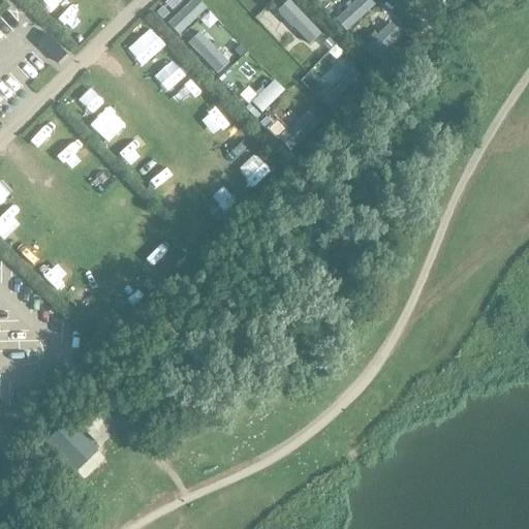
[(207,8),(198,0),(190,0),(167,22),(179,34),(207,8)]
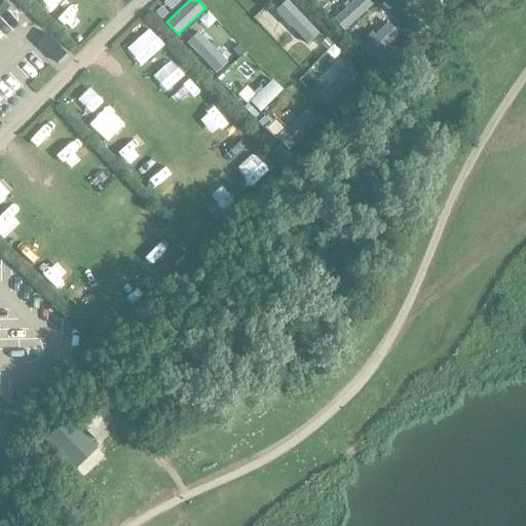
[(320,33),(288,0),(285,0),(274,10),(307,44),(320,33)]
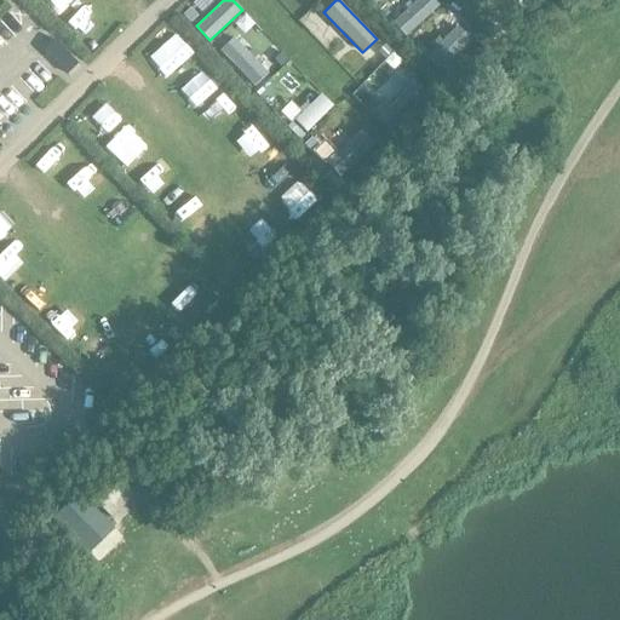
[(438,5),(435,0),(417,0),(394,21),(406,34),(438,5)]
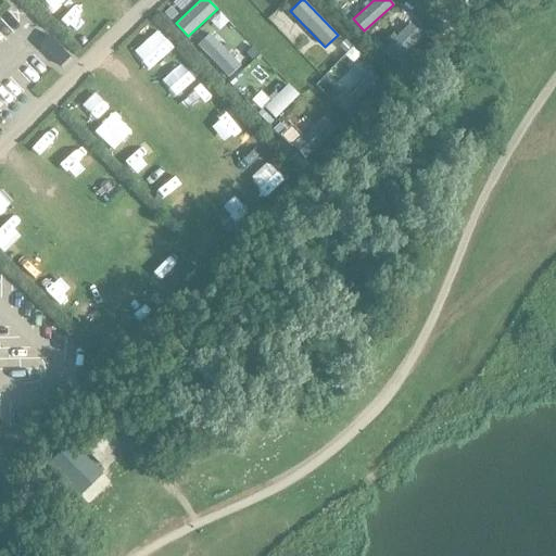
[(77,4),(63,17),(74,32),(89,19),(77,4)]
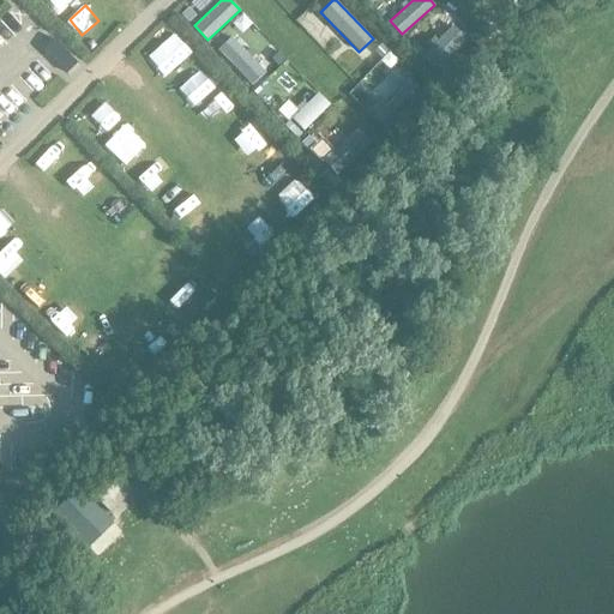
[(467,38),(452,25),(423,58),(438,71),(467,38)]
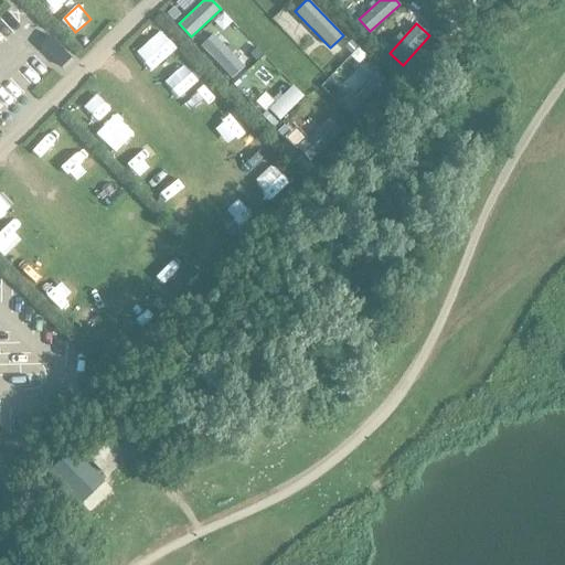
[(153,70),(178,48),(161,30),(137,53),(153,70)]
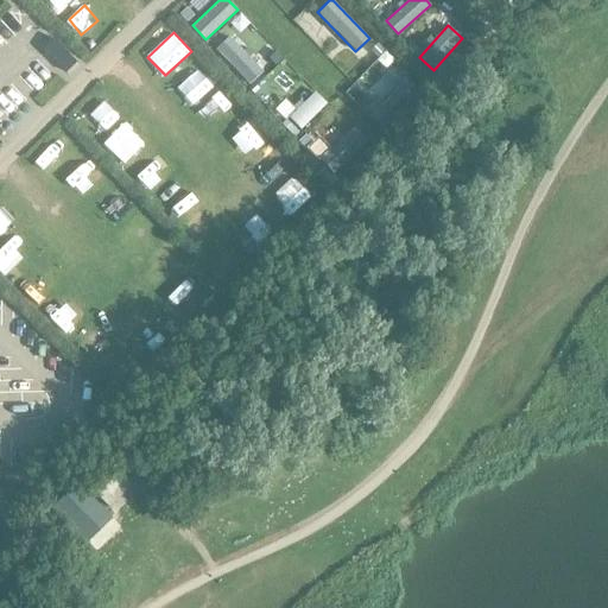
[(263,70),(230,36),(216,49),(248,83),(263,70)]
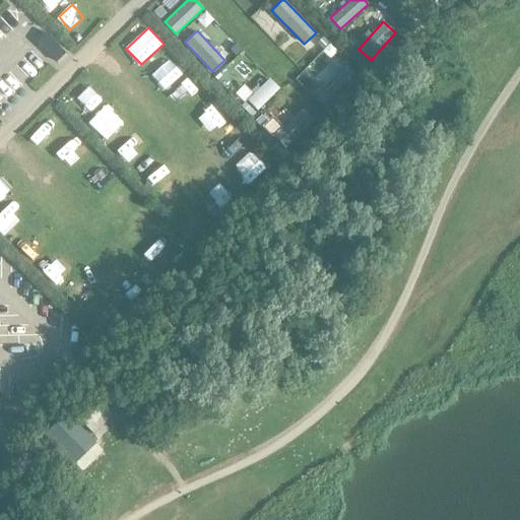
[(233,55),(218,67),(230,82),(245,69),(233,55)]
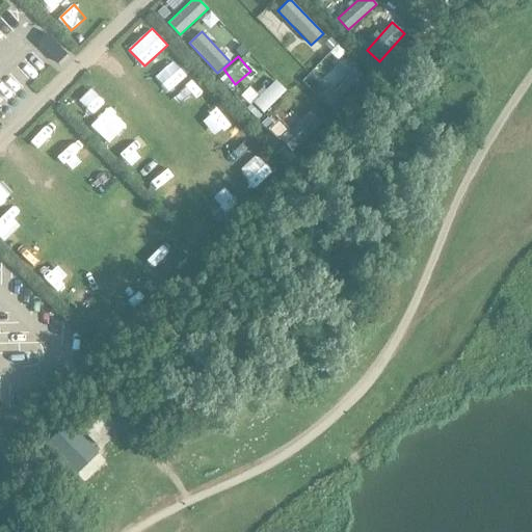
[(366,80),(353,70),(325,100),(338,111),(366,80)]
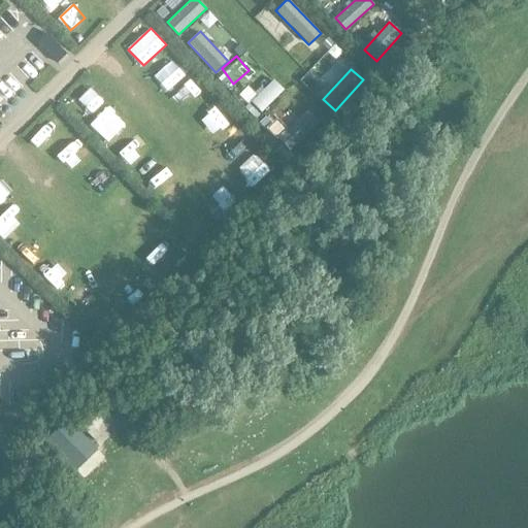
[(284,90),(273,79),(251,101),(261,111),(284,90)]
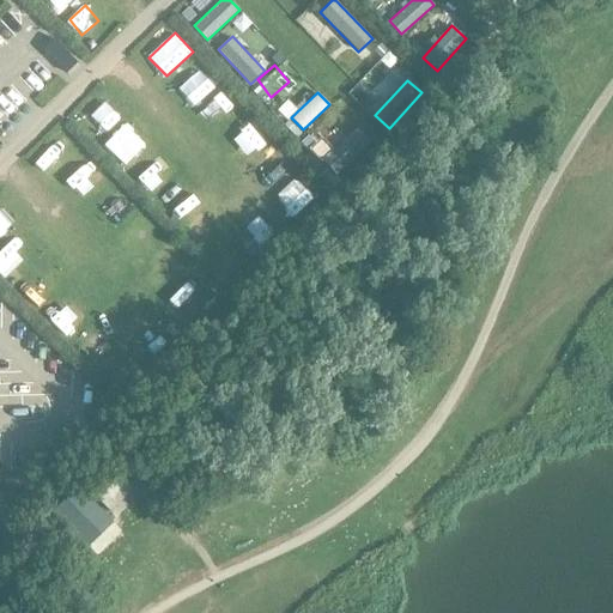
[(76,114),(92,129),(110,111),(95,95),(76,114)]
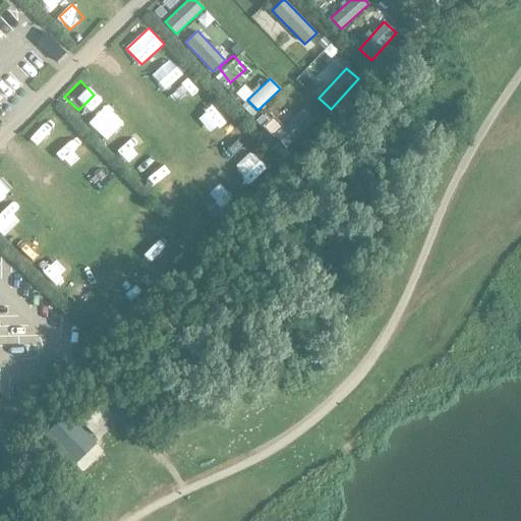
[(315,120),(303,108),(275,135),(286,148),(315,120)]
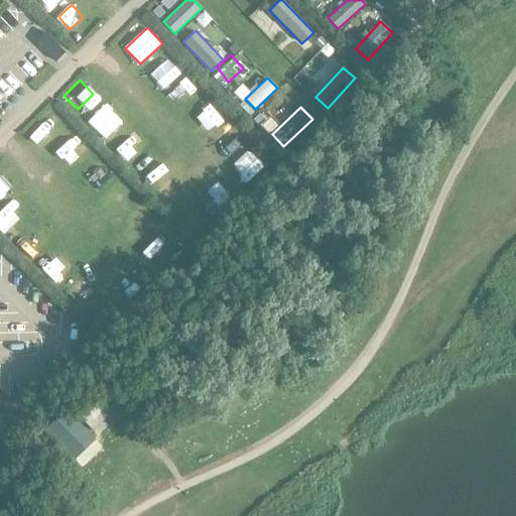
[(99,133),(113,122),(101,108),(87,120),(99,133)]
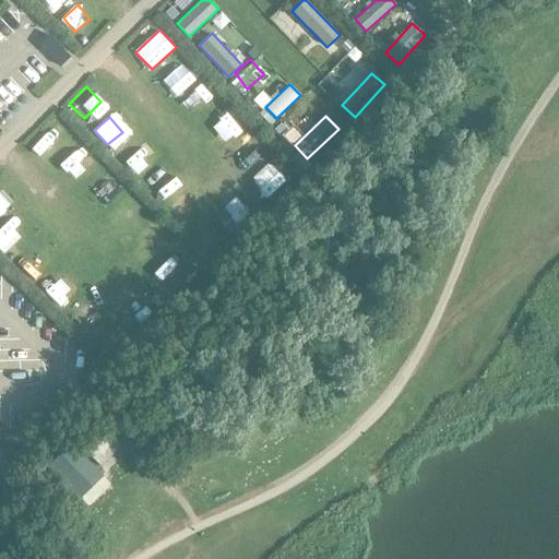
[(59,161),(74,147),(62,132),(47,146),(59,161)]
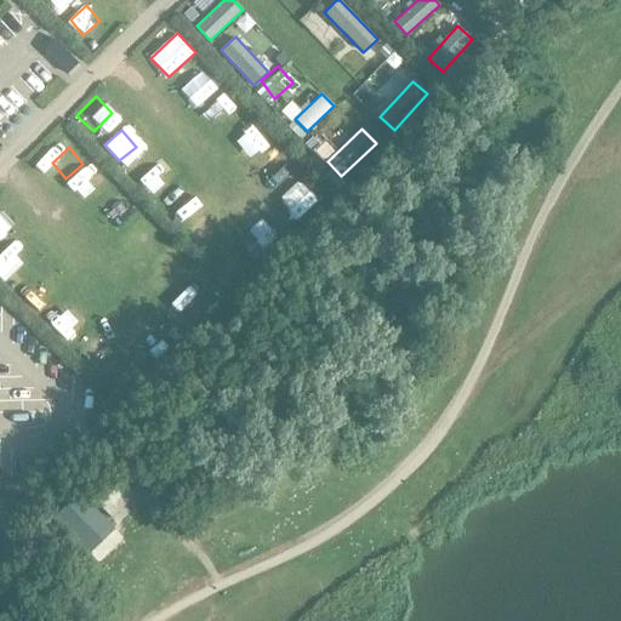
[(115,484),(130,497),(135,493),(121,478),(115,484)]
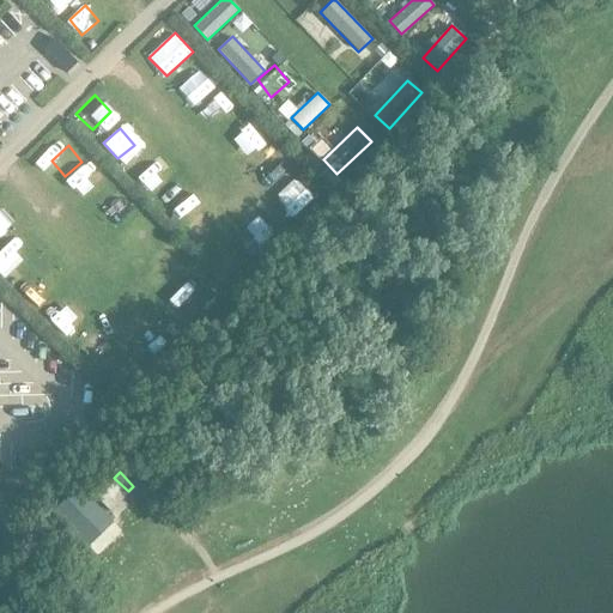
[(110,510),(128,491),(114,478),(96,496),(110,510)]
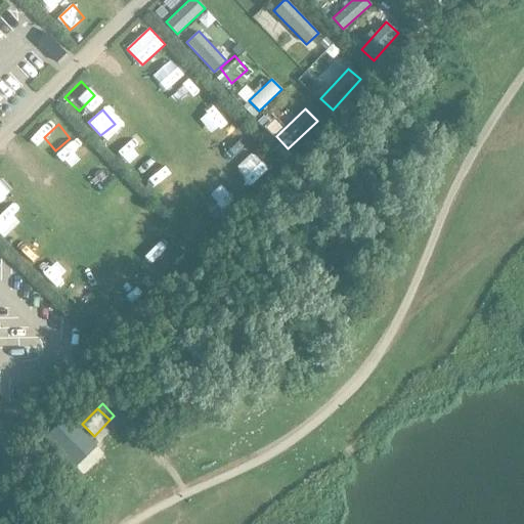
[(66,416),(43,437),(74,469),(96,446),(66,416)]
